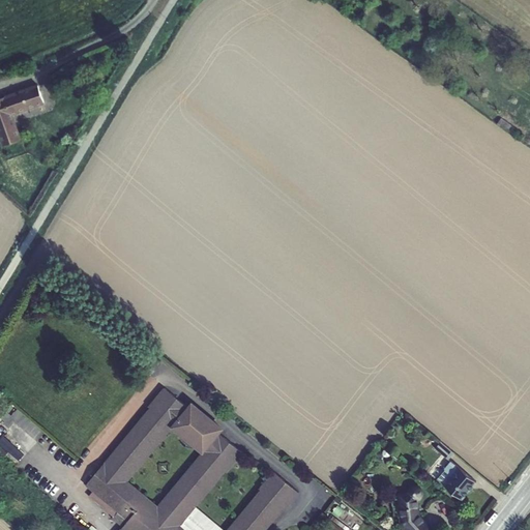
[(45,104),(38,84),(0,97),(0,110),(3,118),(13,114),(45,104)]
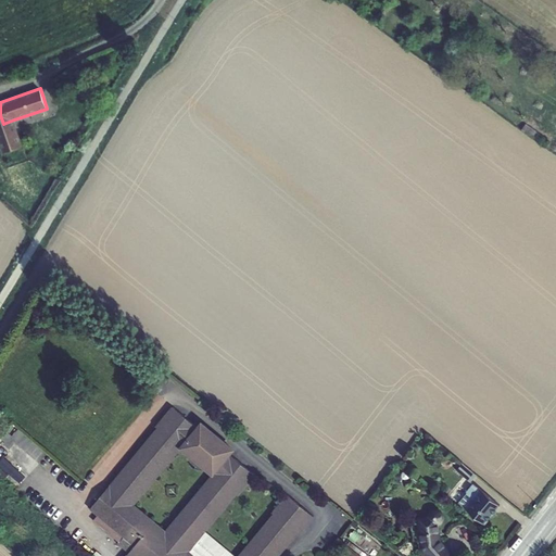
[(0,143),(3,152),(23,146),(14,119),(3,124),(0,115),(0,143)]
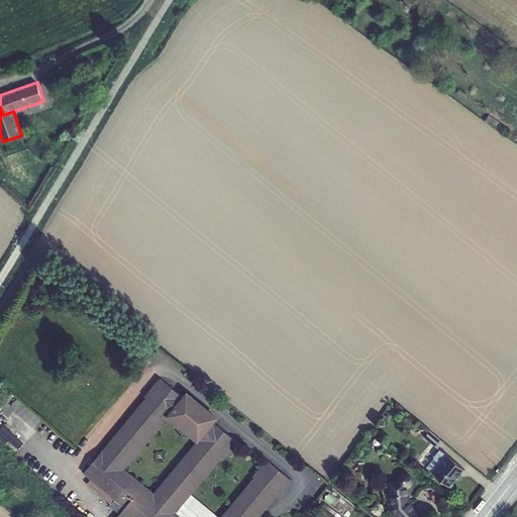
[(485,120),(502,133),(506,127),(489,115),(485,120)]
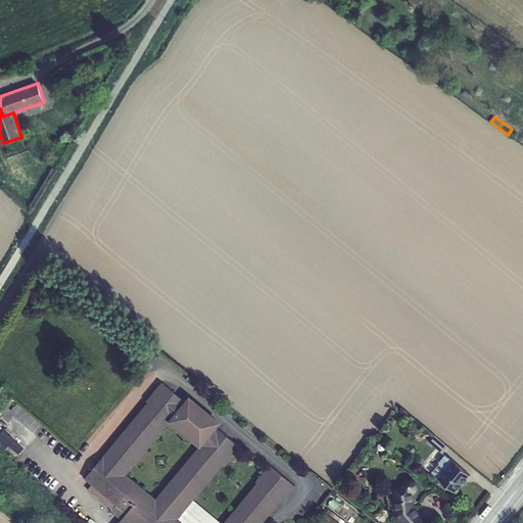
[(121,520),(120,521),(121,522),(262,522),(294,485),(270,465),(255,482),(257,483),(224,522),(185,522),(179,518),(194,498),(223,465),(225,466),(240,446),(218,428),(214,426),(198,444),(200,445),(155,498),(127,475),(171,421),(173,422),(188,403),(185,401),(161,382),(146,400),(148,401),(85,478),(91,484),(127,513),(121,520)]
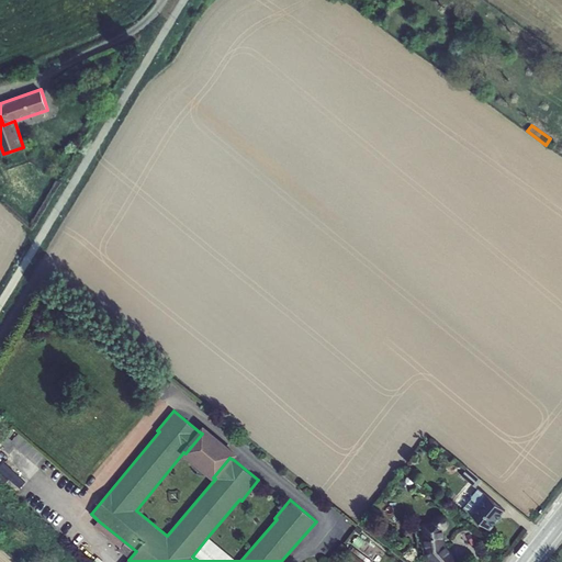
[(213,478),(229,458),(234,460),(238,454),(204,425),(199,431),(202,434),(186,453),(190,459),(190,461),(190,462),(191,464),(192,467),(193,469),(195,470),(197,471),(198,472),(200,473),(201,474),(203,474),(205,475),(208,475),(210,475),(213,478)]
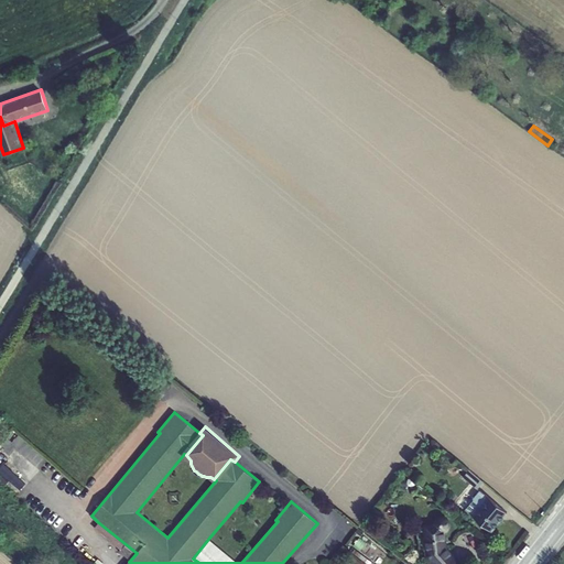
[(0,481),(15,497),(26,484),(2,463),(0,465),(0,453),(0,452),(0,481)]
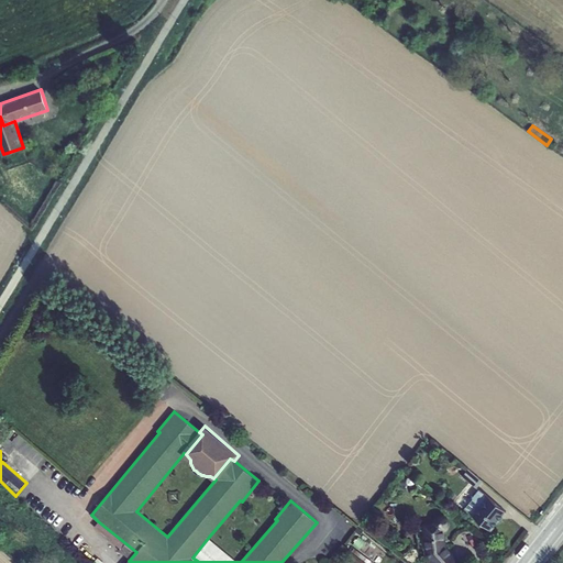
[(468,468),(463,476),(476,488),(483,481),(468,468)]
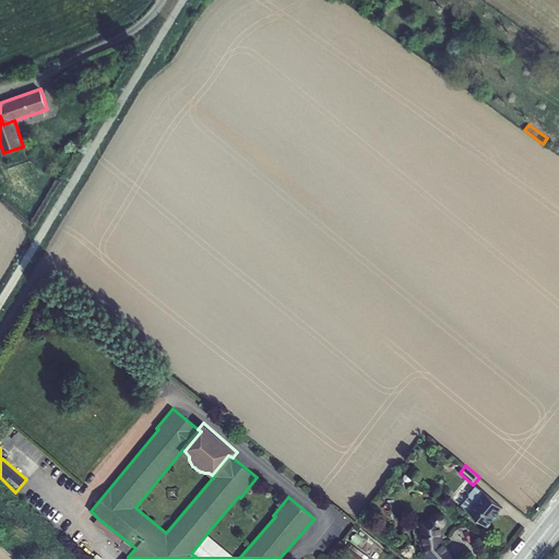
[(461,506),(470,511),(485,494),(476,486),(470,494),(471,495),(470,496),(473,500),(468,506),(463,502),(461,506)]
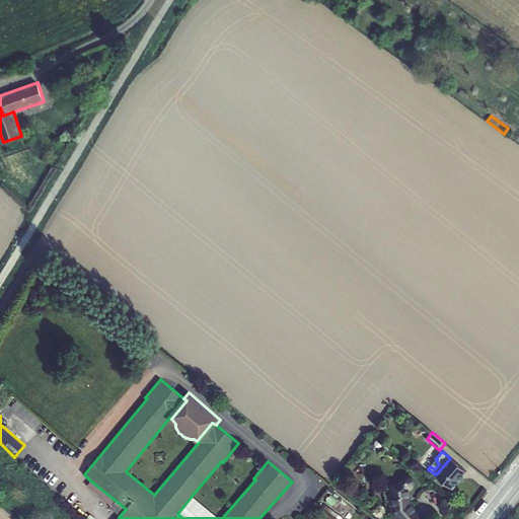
[(466,471),(451,458),(450,458),(436,474),(453,489),(466,471)]
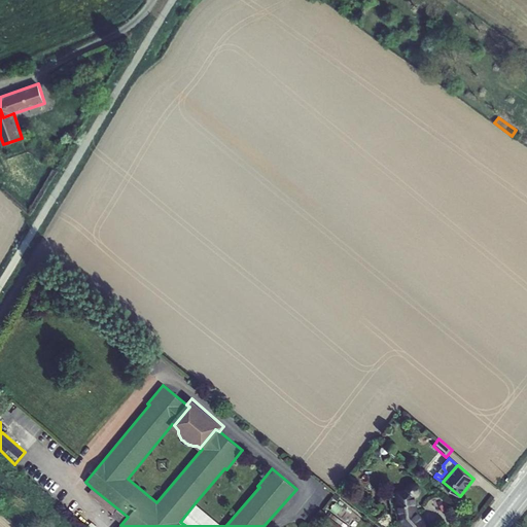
[(405,490),(396,492),(399,520),(405,526),(426,526),(429,524),(419,512),(416,497),(417,497),(420,494),(420,493),(420,488),(418,485),(415,483),(412,482),(409,483),(407,485),(406,486),(405,488),(405,490)]
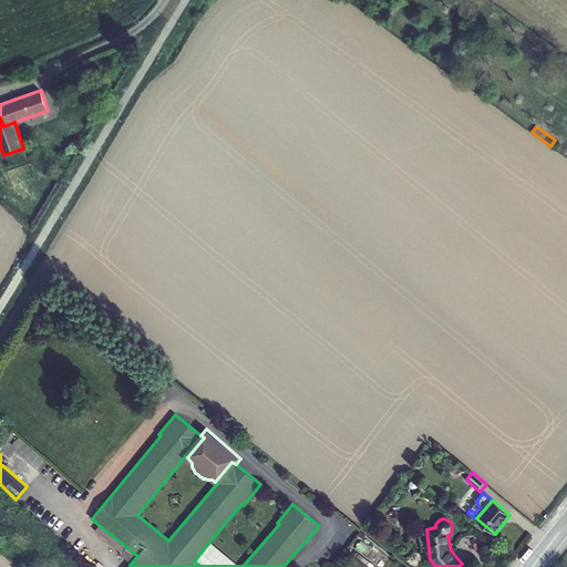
[(111,543),(110,545),(131,564),(137,556),(99,525),(95,531),(111,543)]
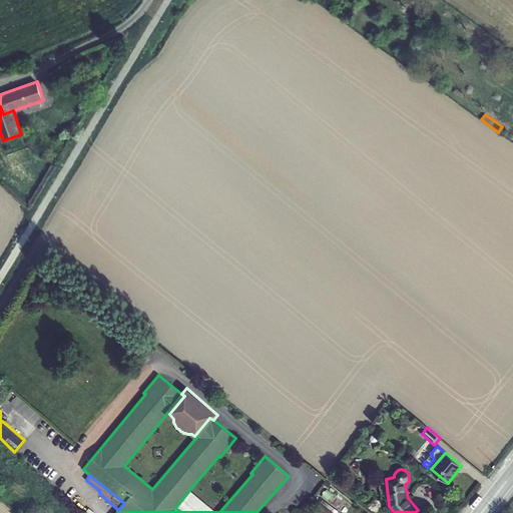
[(175,508),(181,512),(218,512),(190,489),(175,508)]
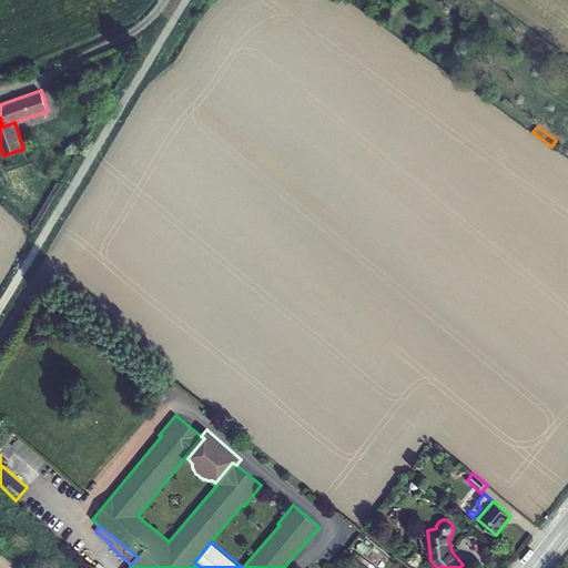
[(355,557),(365,565),(367,560),(358,554),(355,557)]
